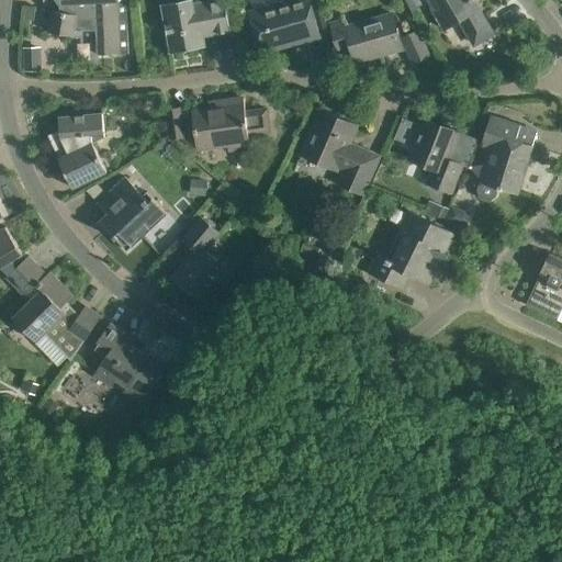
[(130,53),(128,31),(126,0),(57,0),(59,3),(60,3),(62,11),(53,10),(49,32),(74,36),(75,31),(97,30),(99,55),(130,53)]
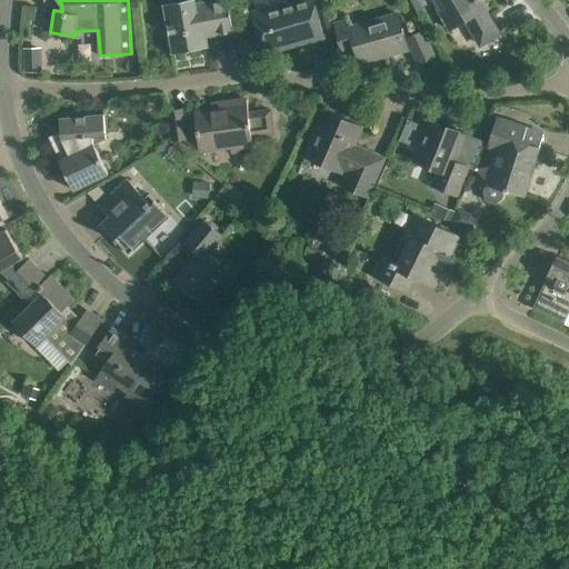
[(235,31),(230,9),(228,0),(217,0),(197,5),(195,0),(183,0),(165,3),(170,31),(175,53),(209,47),(207,37),(235,31)]
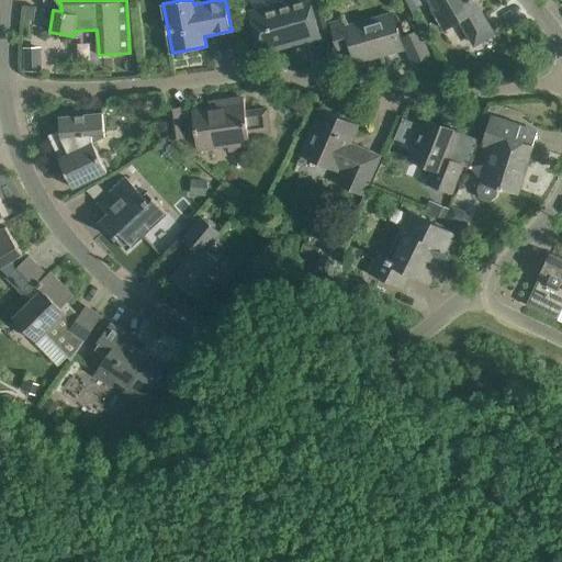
[(321,35),(315,14),(310,0),(291,0),(250,12),(260,47),(296,36),(298,42),(321,35)]
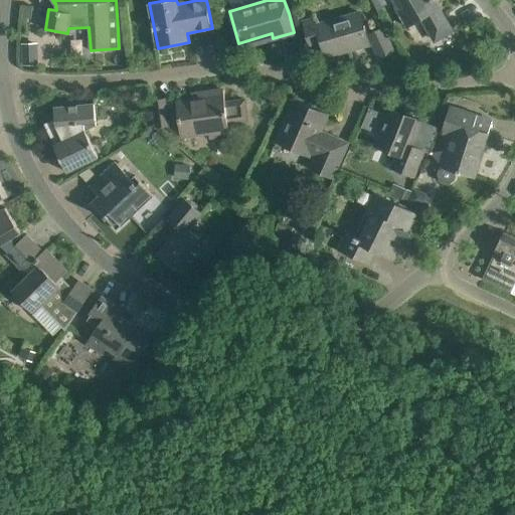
[(431,33),(449,23),(436,0),(392,0),(408,26),(422,18),(431,33)]
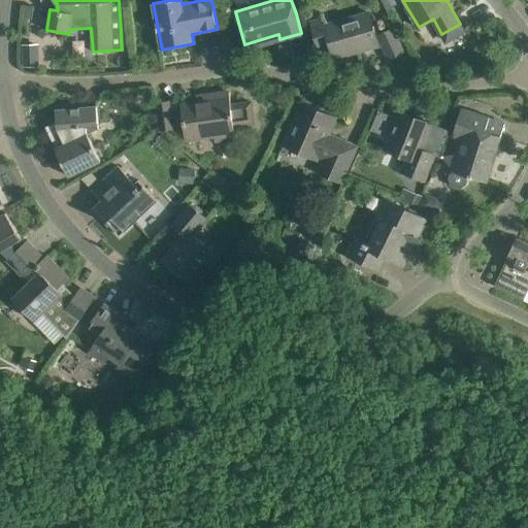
[(378,45),(373,26),(369,12),(326,25),(324,19),(311,23),(312,26),(318,45),(330,42),(335,58),(378,45)]
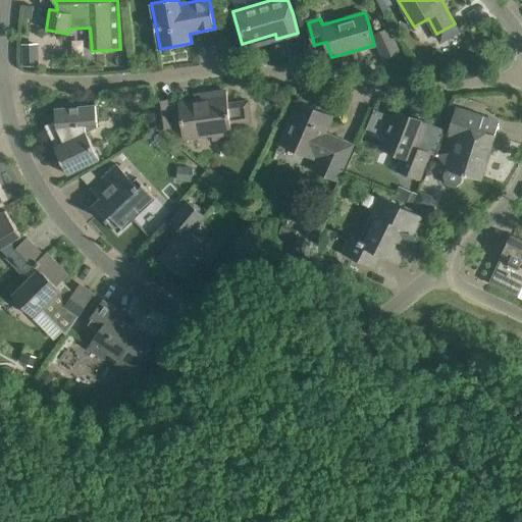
[(390,28),(373,35),(383,57),(400,50),(390,28)]
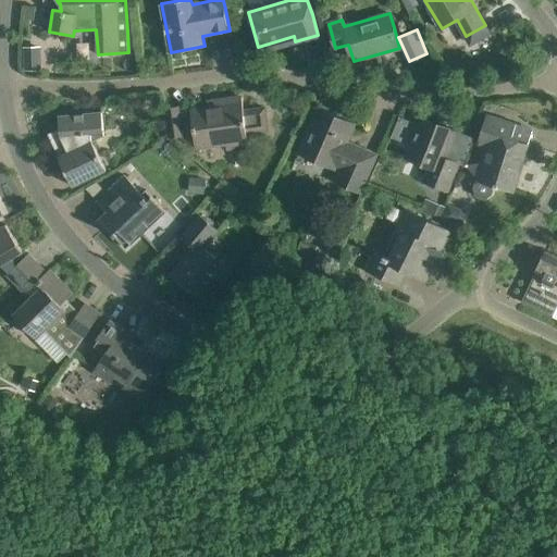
[(40,47),(24,47),(25,71),(42,70),(40,47)]
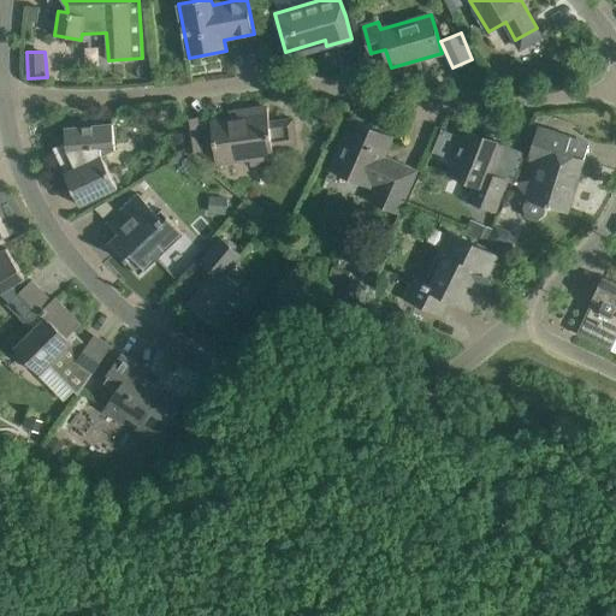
[(199,117),(183,119),(187,153),(197,150),(213,164),(250,159),(250,160),(276,158),(274,148),(297,144),(294,119),(271,123),(268,107),(244,111),(244,117),(200,123),(199,117)]
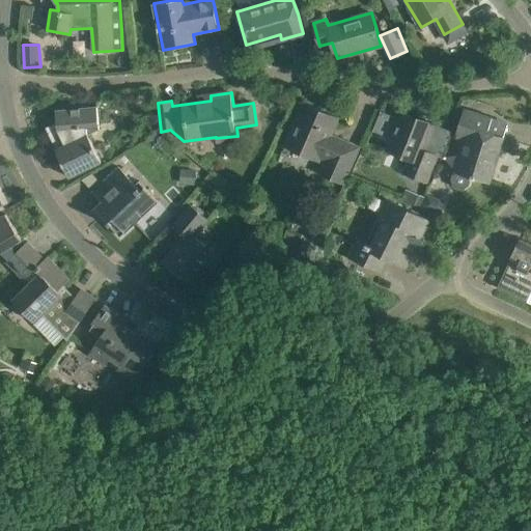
[(343,184),(351,167),(359,147),(330,135),(338,117),(304,102),(284,146),(325,164),(320,174),(343,184)]
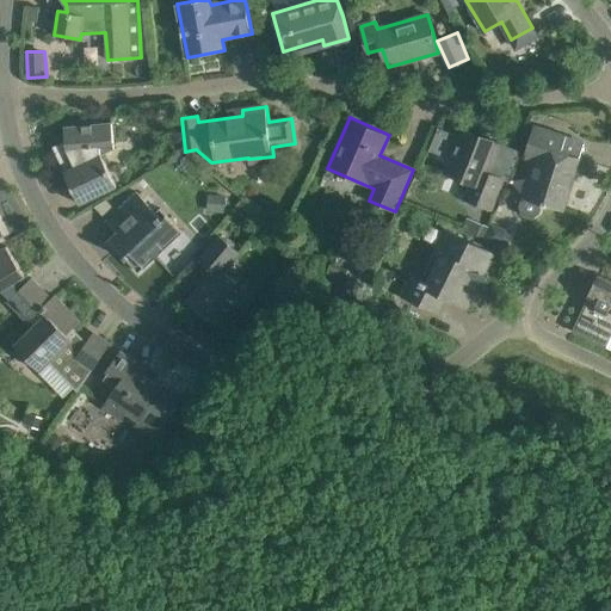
[(115,150),(115,147),(112,123),(65,128),(67,148),(56,153),(80,204),(102,193),(117,187),(103,156),(115,150)]
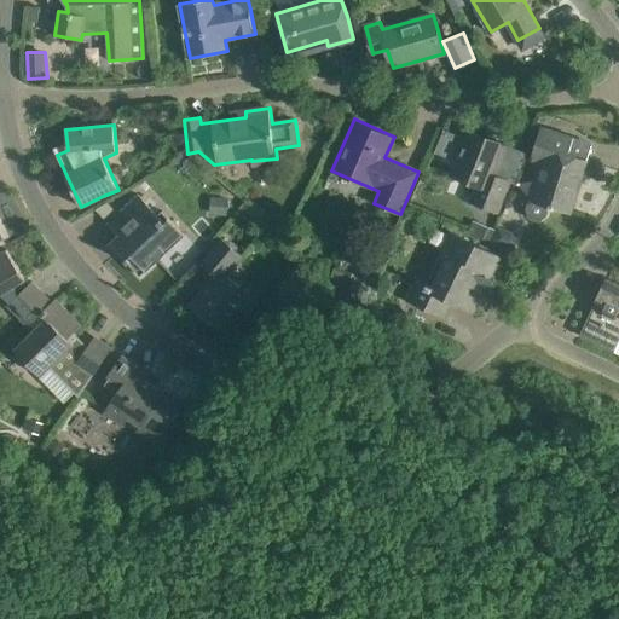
[(550,207),(571,213),(588,160),(568,154),(573,139),(542,128),(534,151),(531,161),(539,165),(527,209),(530,219),(539,221),(547,215),(550,207)]
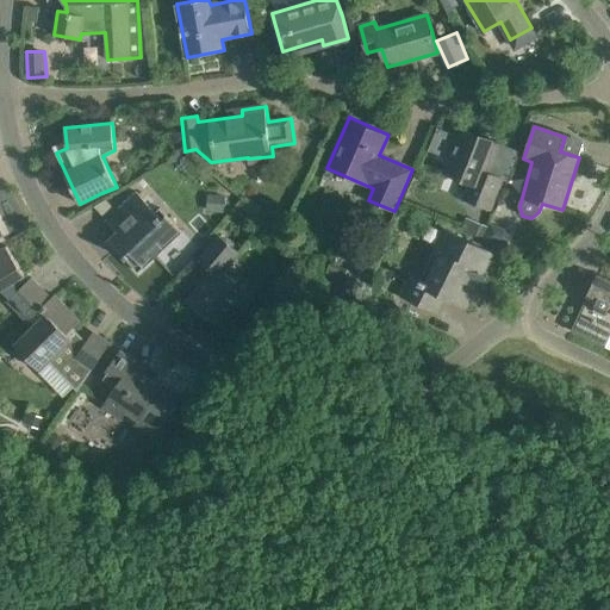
[(491,209),(495,200),(503,179),(486,172),(498,142),(464,128),(446,173),(472,182),(465,199),(491,209)]
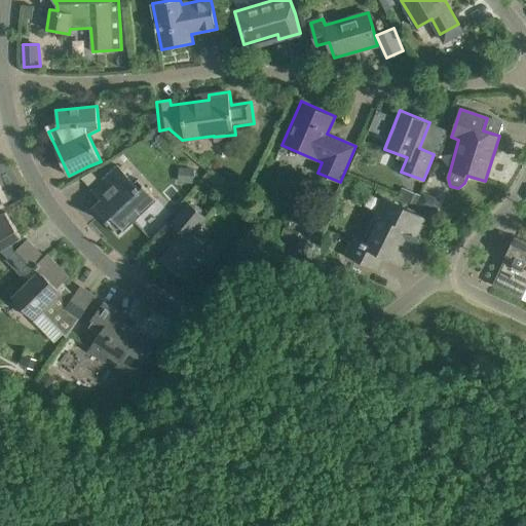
[(119,234),(135,220),(157,199),(139,179),(135,183),(118,165),(92,190),(102,199),(94,207),(119,234)]
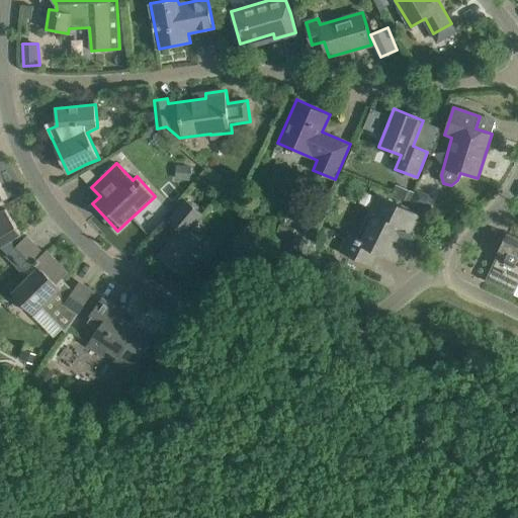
[(418,189),(413,201),(429,209),(432,202),(429,194),(418,189)]
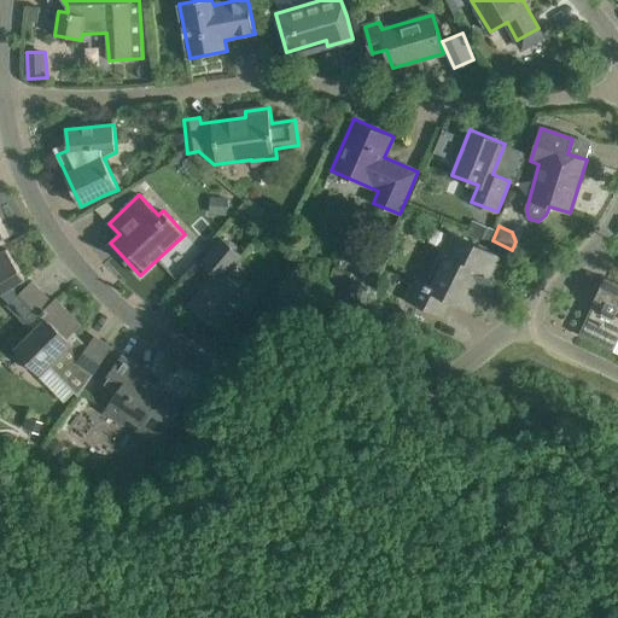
[(500,256),(478,245),(452,233),(427,283),(418,278),(407,299),(443,318),(444,316),(443,316),(452,299),(473,310),(484,289),(489,291),(494,281),(489,279),(500,256)]
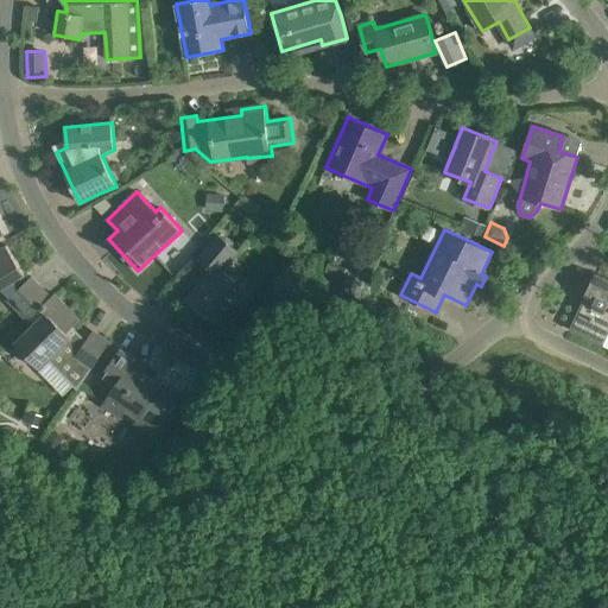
[(214,323),(229,305),(245,287),(225,270),(240,252),(219,234),(197,259),(211,270),(185,299),(214,323)]
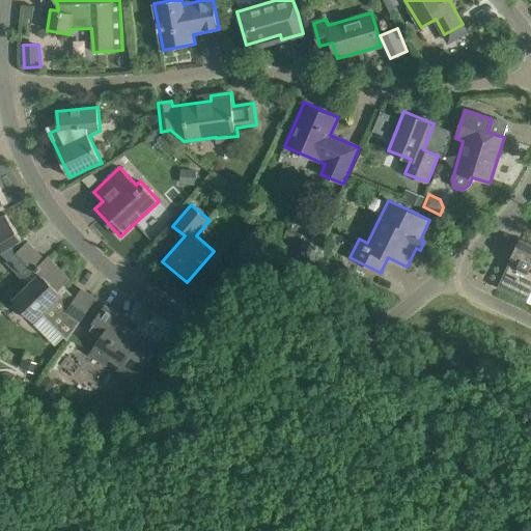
[(0,252),(22,239),(6,214),(0,218),(0,252)]
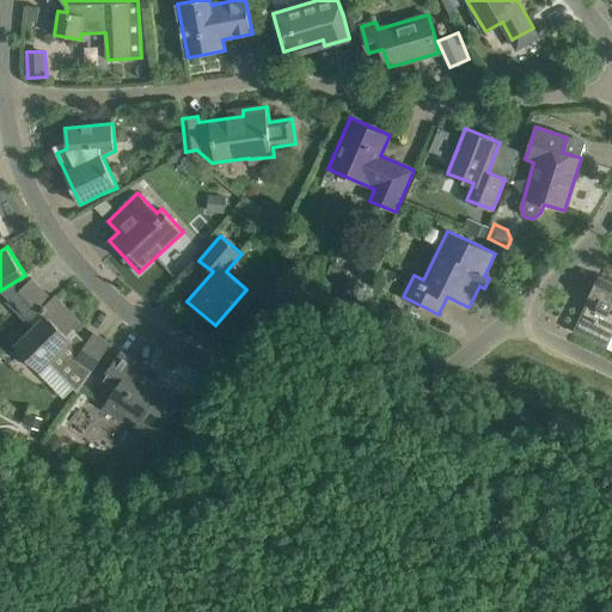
[(611,281),(600,275),(574,331),(609,348),(611,349),(611,281)]
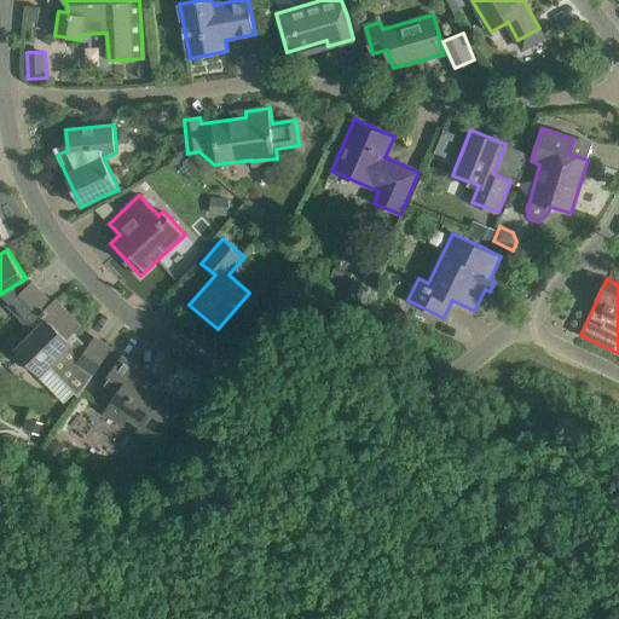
[(19,294),(9,305),(29,325),(32,324),(53,302),(33,282),(19,294)]
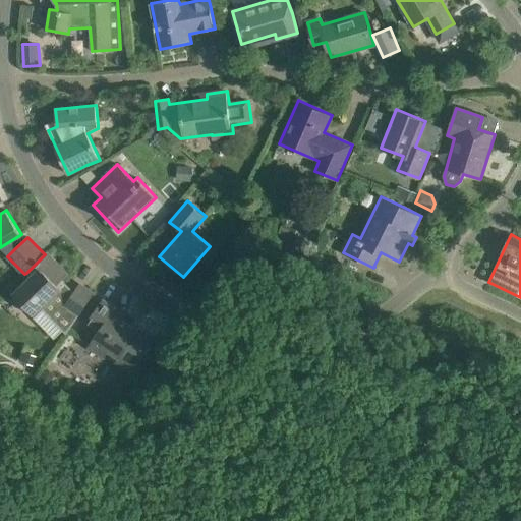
[(31,277),(13,294),(35,316),(42,309),(54,322),(68,300),(62,289),(57,285),(69,274),(47,251),(45,254),(26,273),(31,277)]
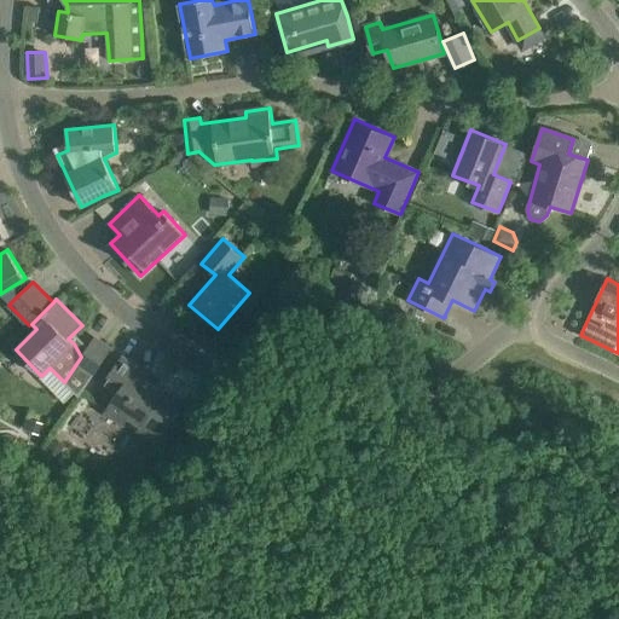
[(81,357),(64,382),(80,397),(113,348),(111,347),(98,368),(81,357)]
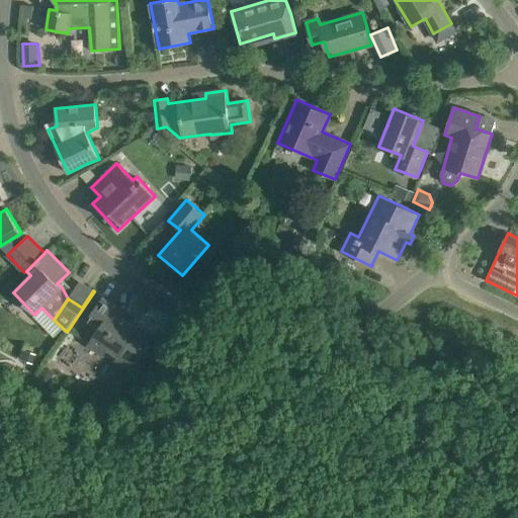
[(138,328),(120,317),(119,318),(111,313),(115,306),(102,296),(91,314),(84,324),(96,332),(88,345),(104,356),(108,350),(117,356),(114,361),(134,374),(147,356),(143,353),(155,336),(139,326),(138,328)]
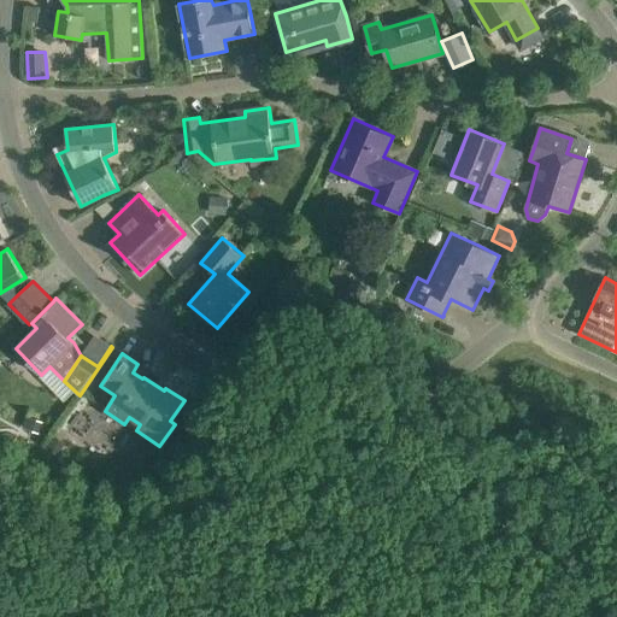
[(56,436),(47,448),(58,454),(65,442),(56,436)]
